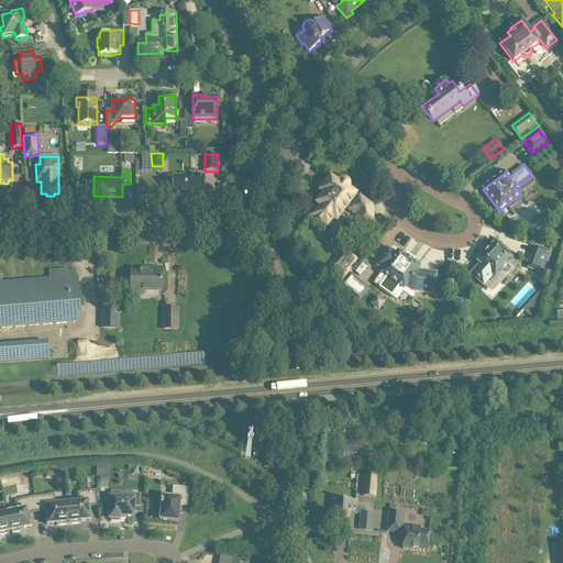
[(205,176),(172,176),(172,181),(169,184),(169,189),(172,191),(172,196),(175,196),(175,198),(187,198),(187,196),(205,196),(205,176)]
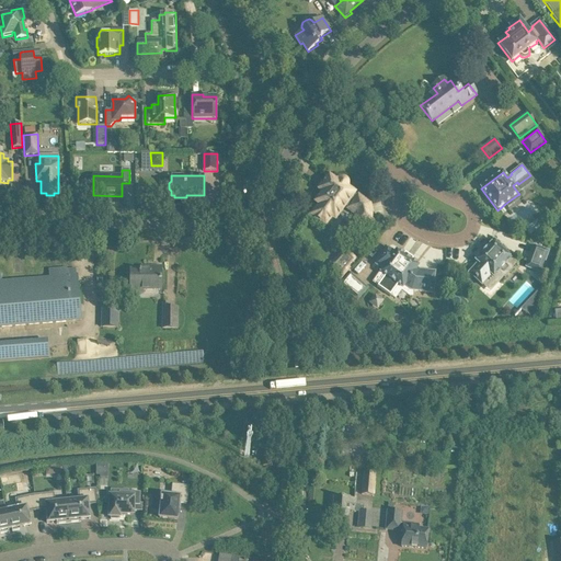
[(358,195),(357,196),(354,194),(354,193),(346,187),(347,186),(347,185),(347,184),(347,183),(347,182),(346,181),(346,180),(345,180),(344,179),(343,179),(342,179),(341,179),(340,179),(340,180),(339,180),(338,181),(336,182),(329,176),(319,190),(323,193),(316,203),(319,205),(312,215),(325,225),(341,204),(344,206),(345,206),(348,208),(348,209),(355,214),(357,226),(374,222),(369,204),(358,195)]
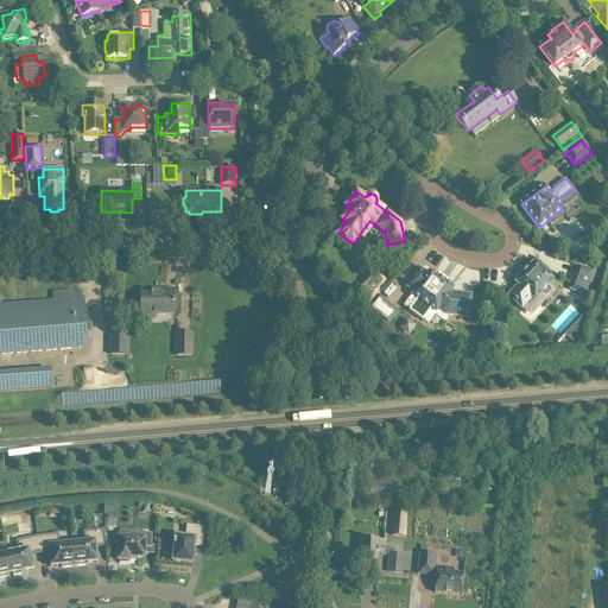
[(582,240),(569,249),(574,257),(575,255),(575,257),(584,260),(593,254),(587,246),(582,240)]
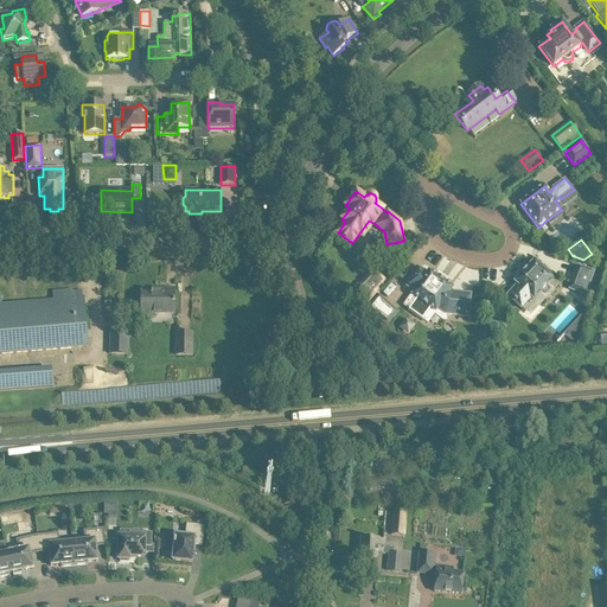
[(509,295),(508,296),(509,298),(509,296),(521,308),(522,310),(531,299),(534,300),(538,294),(547,301),(548,300),(555,292),(555,293),(556,292),(555,291),(554,291),(549,285),(554,280),(555,279),(554,278),(536,262),(535,261),(534,262),(528,269),(528,268),(526,269),(526,270),(523,274),(522,275),(516,282),(515,282),(516,283),(517,286),(509,295)]
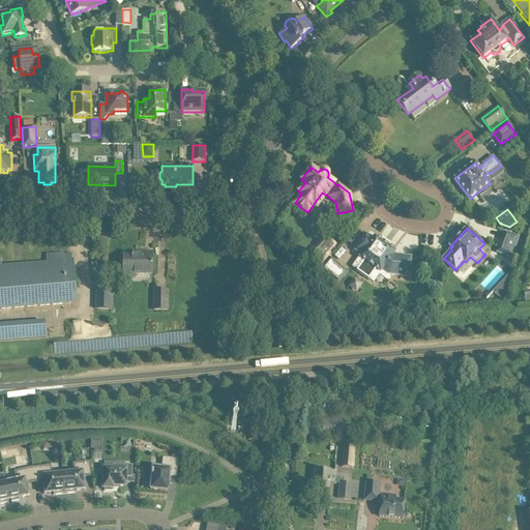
[(498,254),(498,253),(510,258),(511,258),(519,237),(518,237),(505,233),(506,233),(504,232),(504,233),(498,252),(497,252),(497,253),(498,254)]
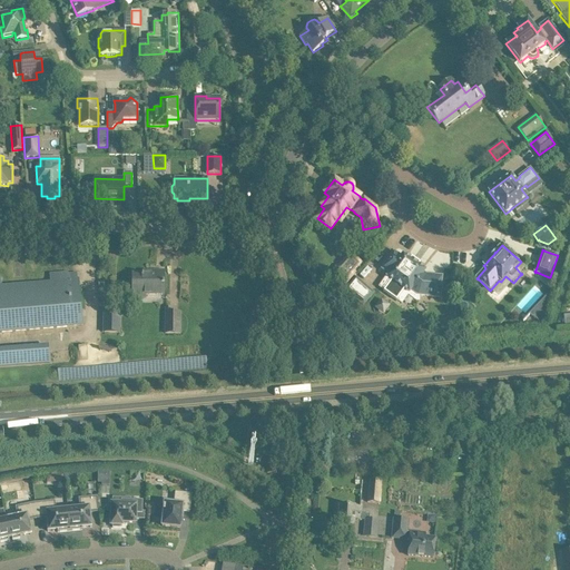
[(401,257),(394,253),(382,269),(393,278),(383,291),(396,301),(406,287),(419,296),(440,298),(442,277),(426,275),(423,274),(425,271),(403,255),(401,257)]
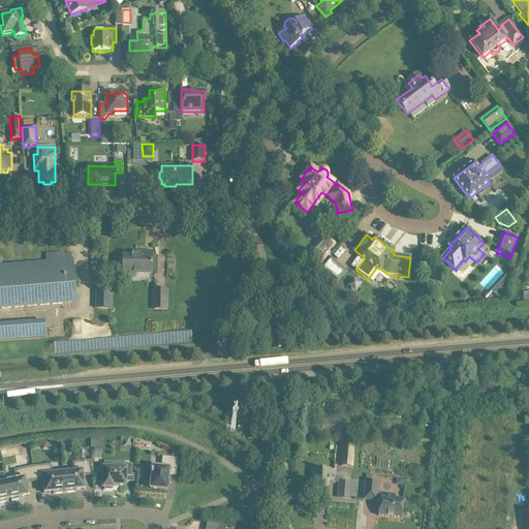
[(321,261),(336,246),(325,237),(311,252),(321,261)]
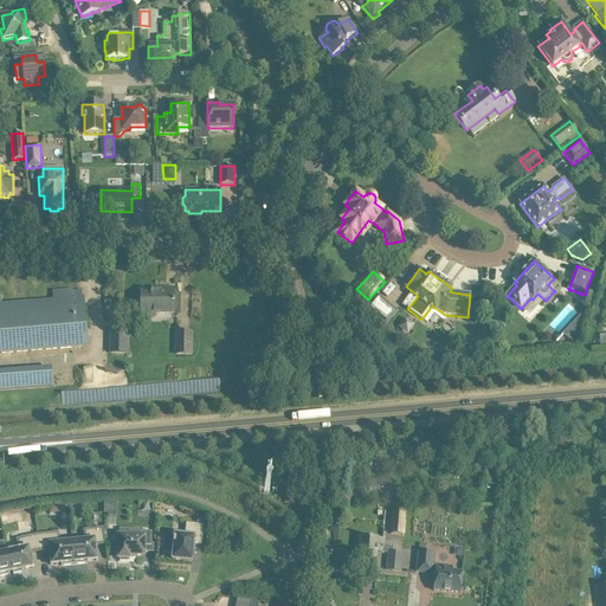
[(0,303),(0,353),(72,348),(72,347),(88,346),(84,297),(64,298),(64,290),(52,291),(53,300),(0,303)]
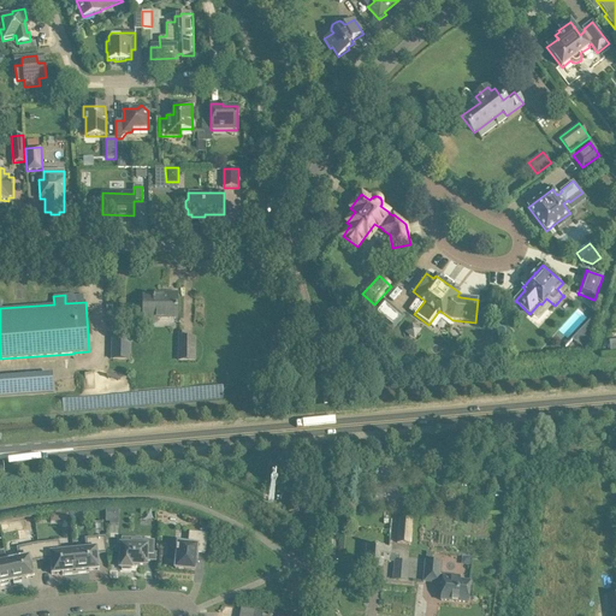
[(160,295),(160,297),(143,297),(143,318),(176,318),(177,295),(160,295)]
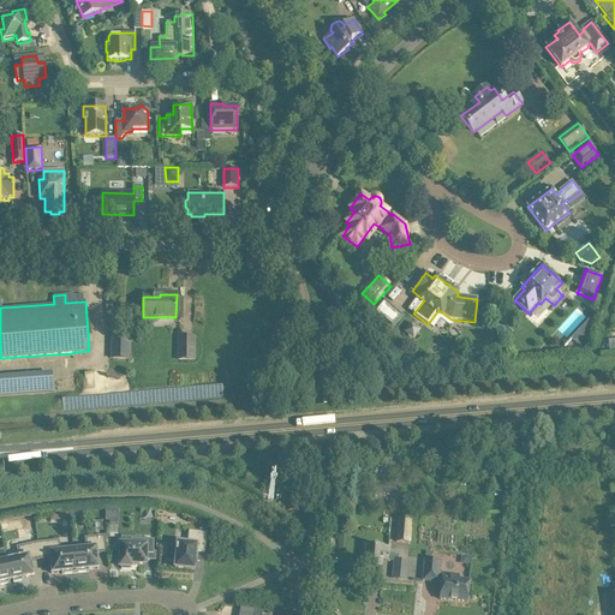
[(372,312),(392,329),(404,317),(383,300),(372,312)]
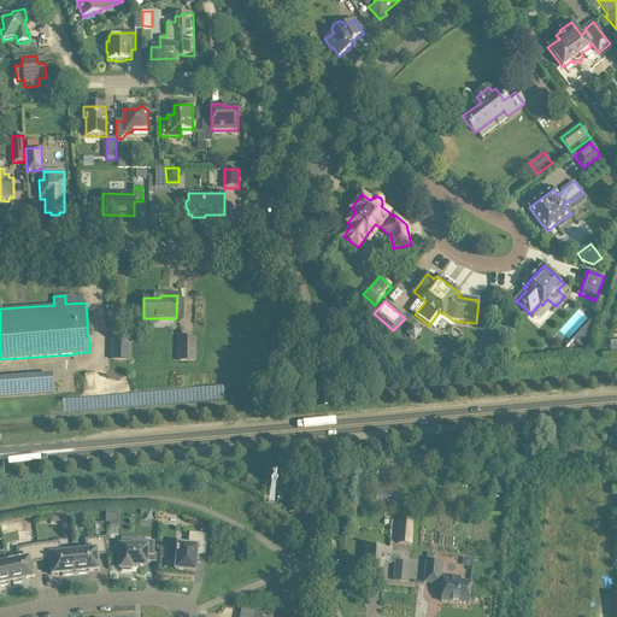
[(195,338),(188,338),(188,333),(177,333),(177,362),(195,362),(195,338)]
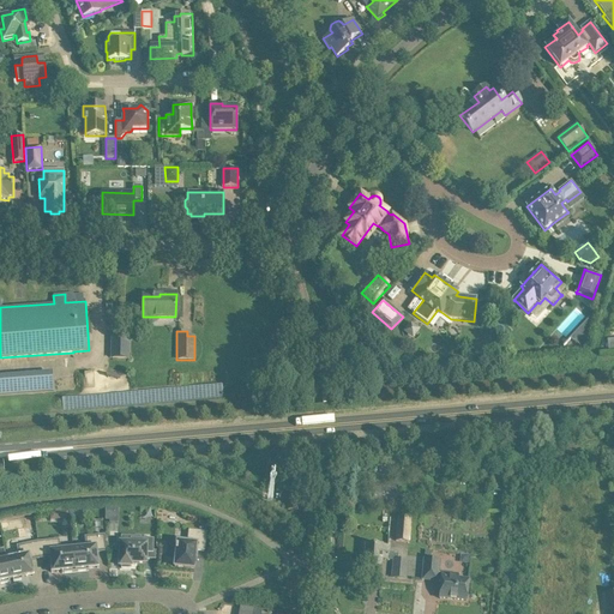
[(130,359),(130,335),(110,335),(110,359),(130,359)]
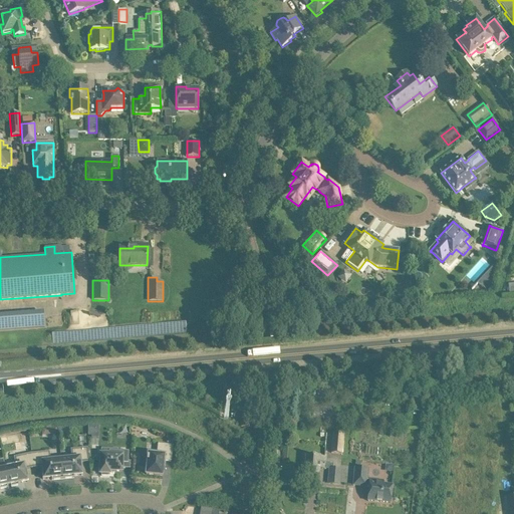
[(0,331),(44,328),(44,317),(43,312),(0,315),(0,331)]
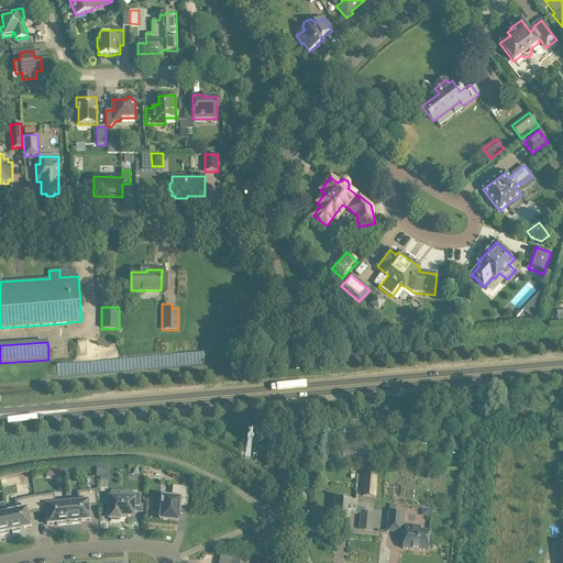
[(205,352),(181,354),(183,364),(205,363),(205,352)]
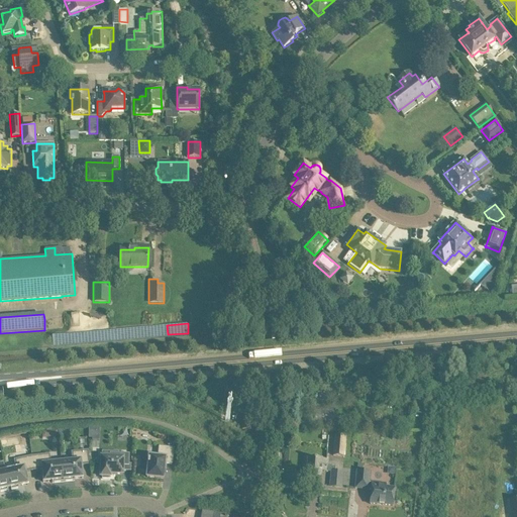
[(101,331),(54,333),(54,343),(101,341),(101,331)]
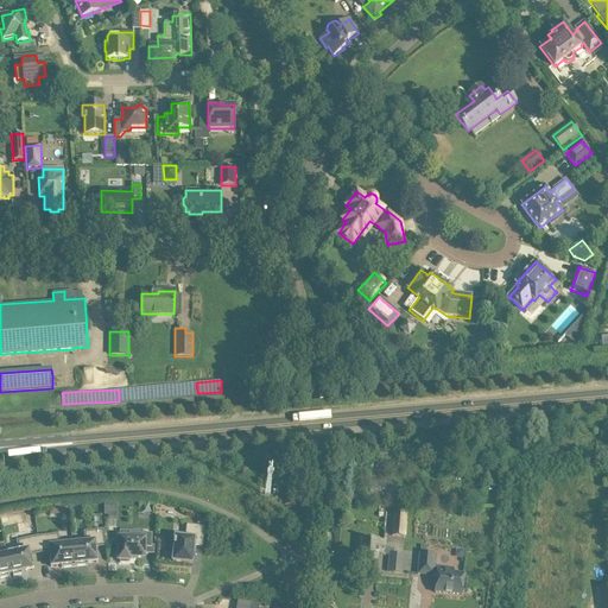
[(287,491),(285,506),(295,507),(296,491),(287,491)]
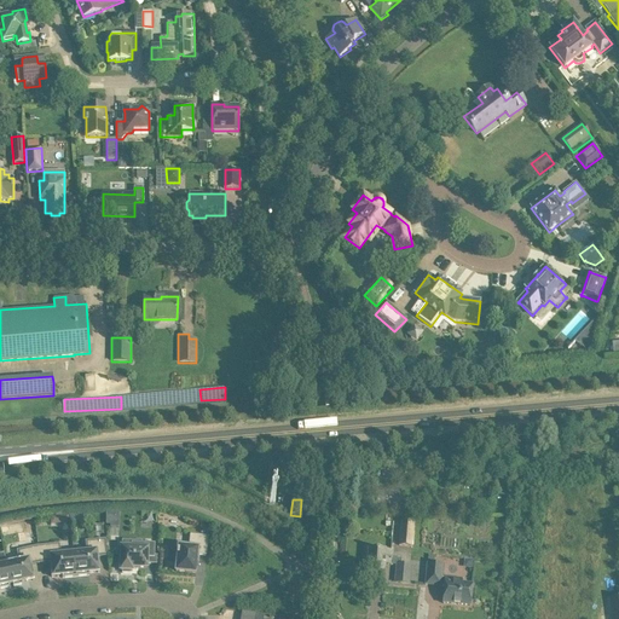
[(106,512),(105,525),(110,525),(116,525),(116,518),(119,518),(119,513),(106,512)]
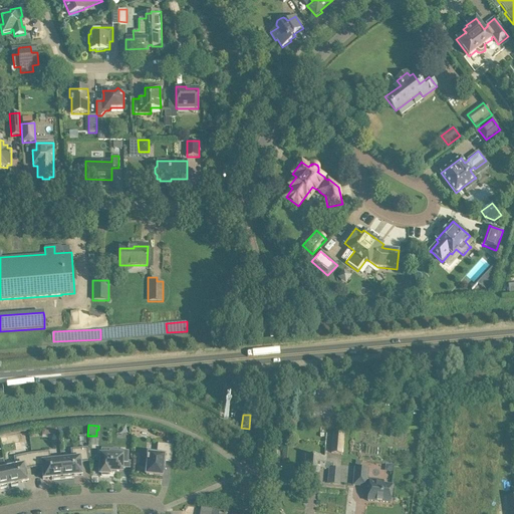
[(342,455),(343,434),(332,433),(330,454),(342,455)]
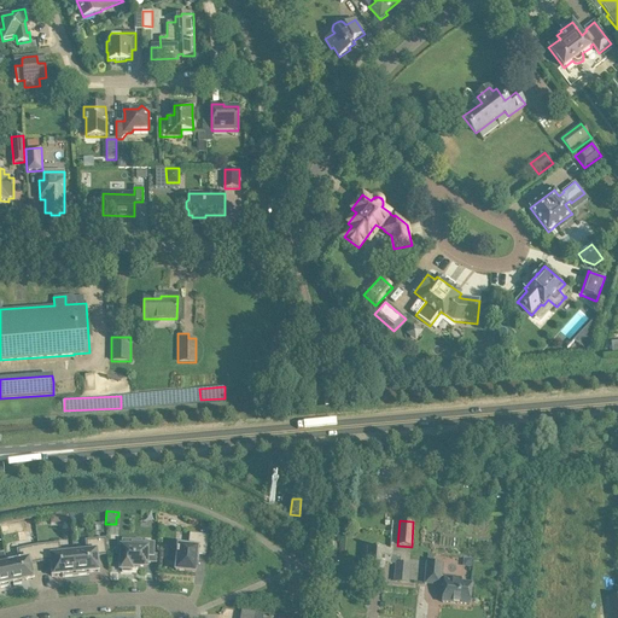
[(179,546),(178,551),(176,554),(178,554),(176,571),(196,573),(197,564),(198,554),(207,555),(209,536),(190,534),(188,547),(179,546)]
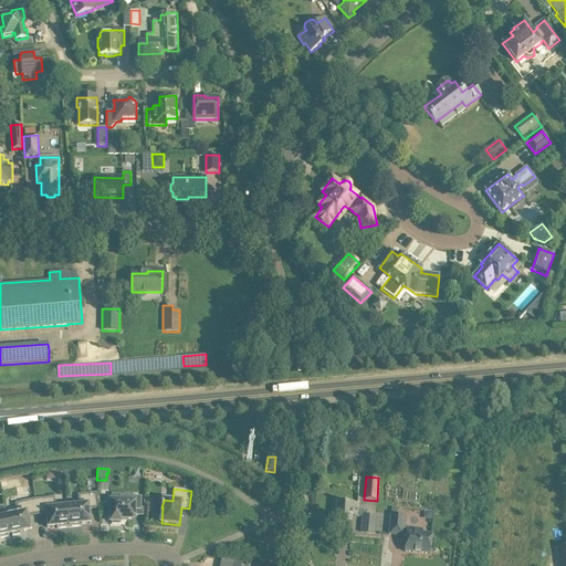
[(96,494),(79,495),(80,505),(67,506),(70,527),(82,526),(82,524),(92,523),(91,517),(90,517),(88,510),(97,509),(96,494)]
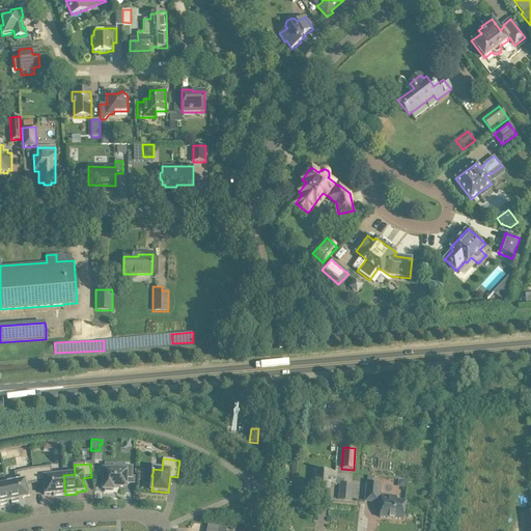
[(113,491),(113,487),(126,487),(127,479),(133,479),(133,477),(133,467),(113,466),(113,471),(104,470),(104,481),(102,481),(102,488),(104,488),(104,490),(105,491),(105,492),(112,492),(112,491),(113,491)]
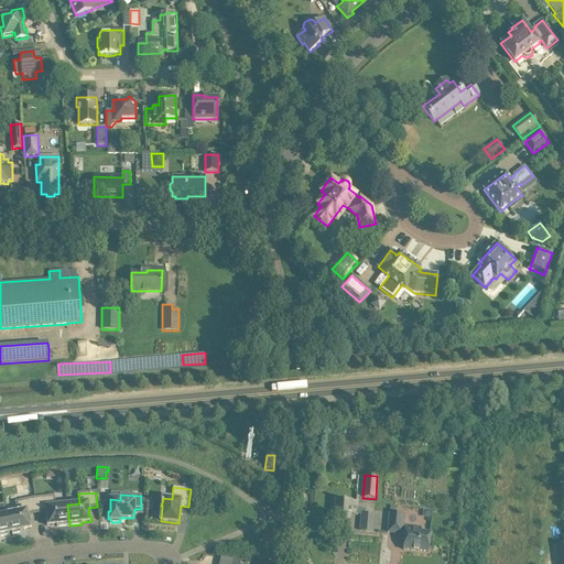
[(67,505),(55,506),(54,496),(35,498),(38,513),(47,512),(47,520),(46,520),(47,527),(57,525),(57,527),(69,525),(67,505)]
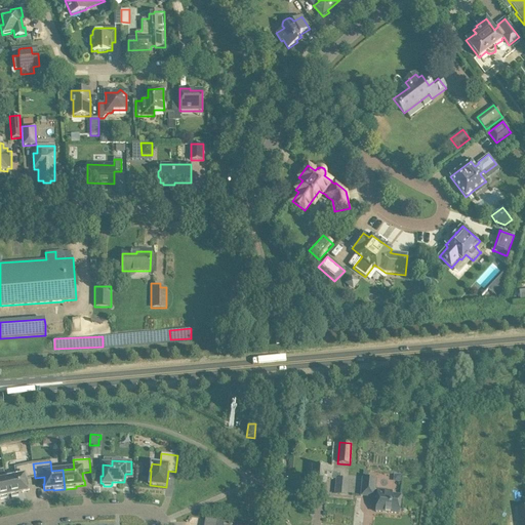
[(33,463),(14,468),(16,477),(5,479),(9,496),(11,496),(11,497),(19,496),(19,494),(22,493),(22,494),(30,492),(29,486),(28,487),(26,480),(35,478),(33,463)]
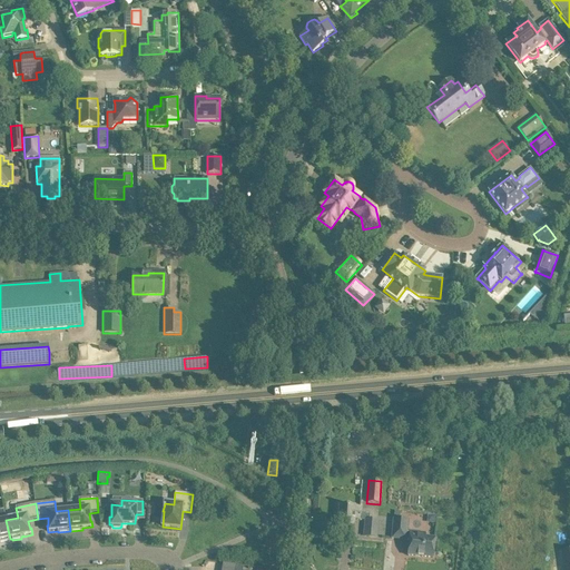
[(354,520),(365,521),(364,537),(376,538),(377,521),(372,521),(372,514),(361,514),(362,508),(340,505),(337,526),(354,527),(354,520)]
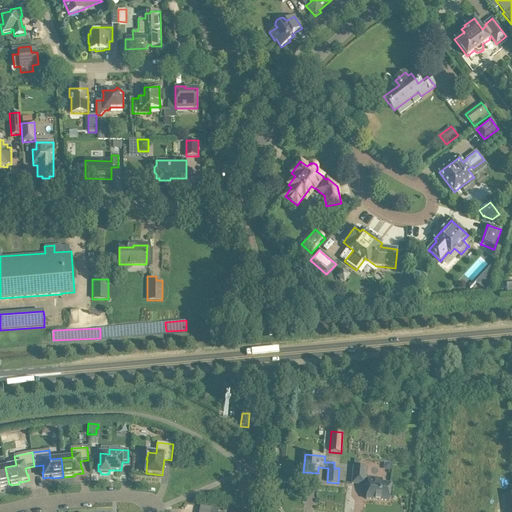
[(376,479),(366,478),(367,468),(354,466),(352,484),(368,485),(366,499),(389,501),(390,484),(376,483),(376,479)]
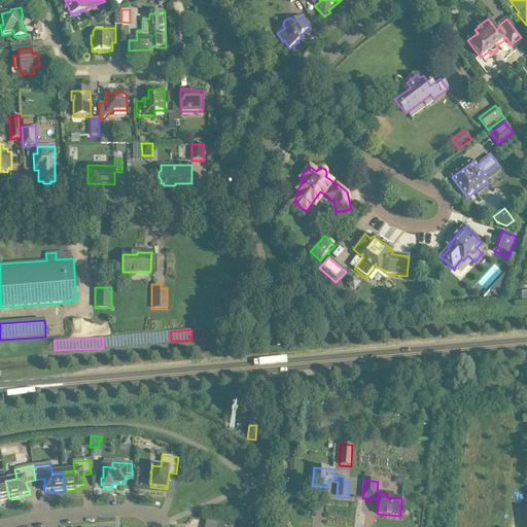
[(0,501),(8,500),(7,498),(9,498),(5,481),(0,482),(0,501)]
